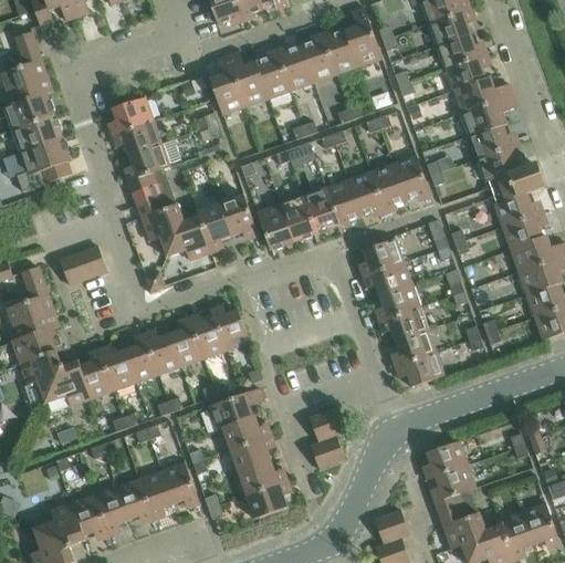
[(50,10),(45,0),(31,0),(40,25),(53,20),(50,10)]
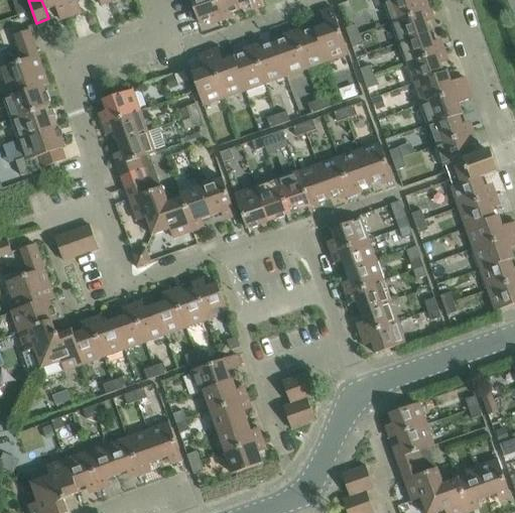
[(41,0),(45,9),(55,5),(60,18),(71,14),(65,0),(41,0)]
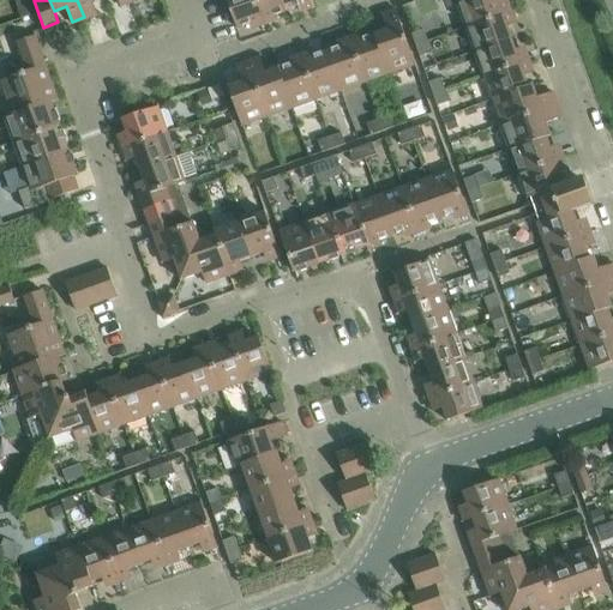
[(77,0),(84,17),(96,13),(92,0),(77,0)]
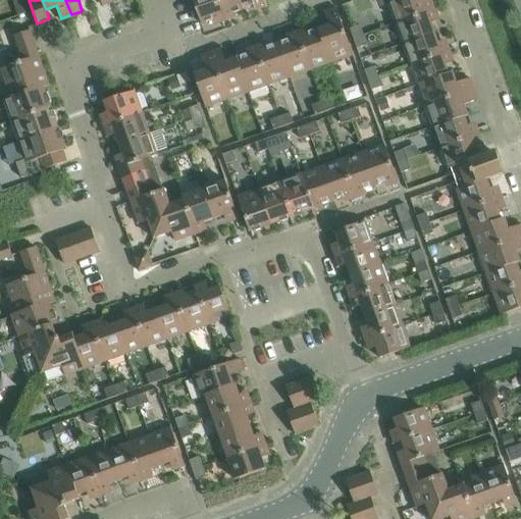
[(193,0),(201,22),(212,19),(213,23),(224,19),(217,0),(193,0)]
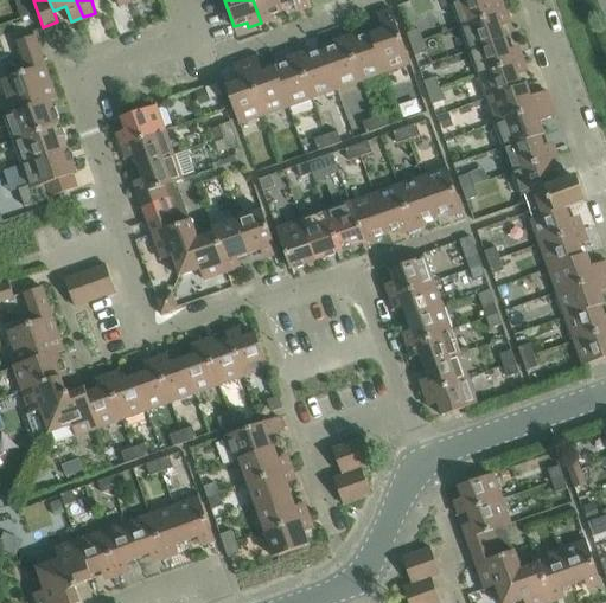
[(253,0),(261,23),(274,18),(272,13),(284,10),(280,0),(253,0)]
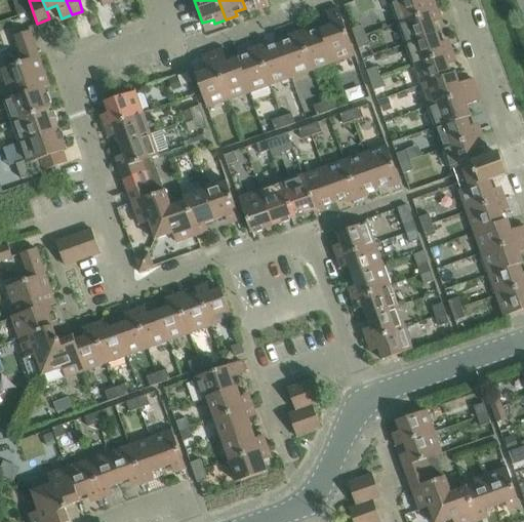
[(242,0),(245,8),(254,4),(256,9),(268,4),(266,0),(242,0)]
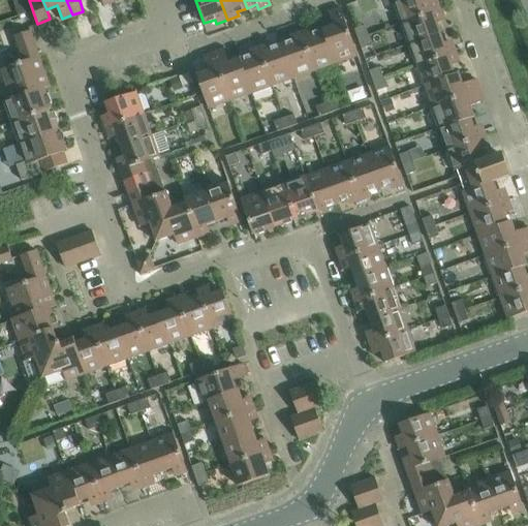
[(384,0),(385,4),(394,1),(401,22),(440,7),(437,0),(384,0)]
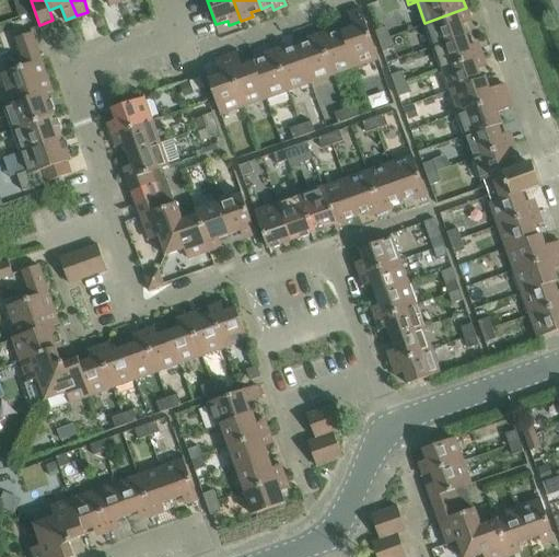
[(352,25),(341,28),(354,66),(379,57),(360,6),(348,10),(352,25)]
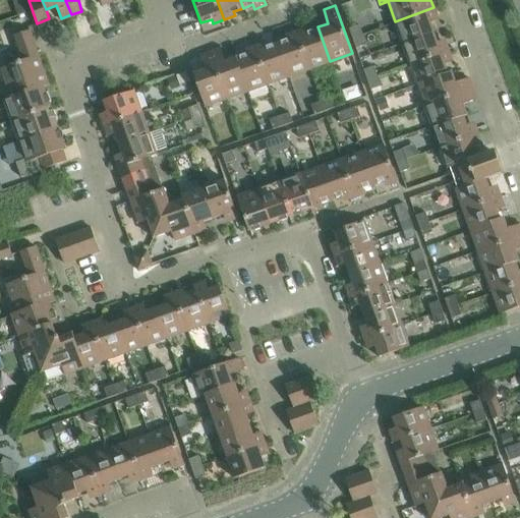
[(434,7),(395,21),(402,42),(434,32),(429,21),(438,18),(434,7)]
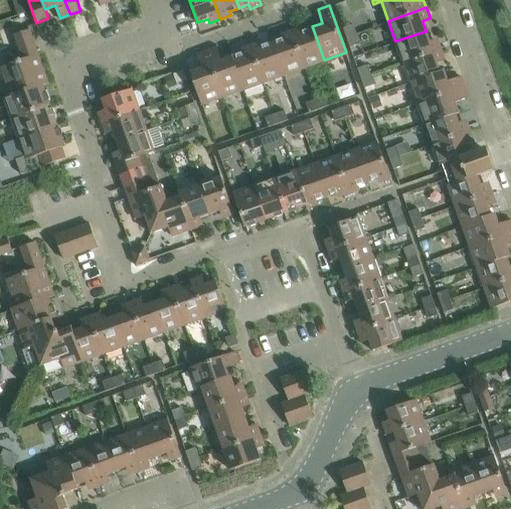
[(342,26),(346,36),(356,33),(352,23),(342,26)]
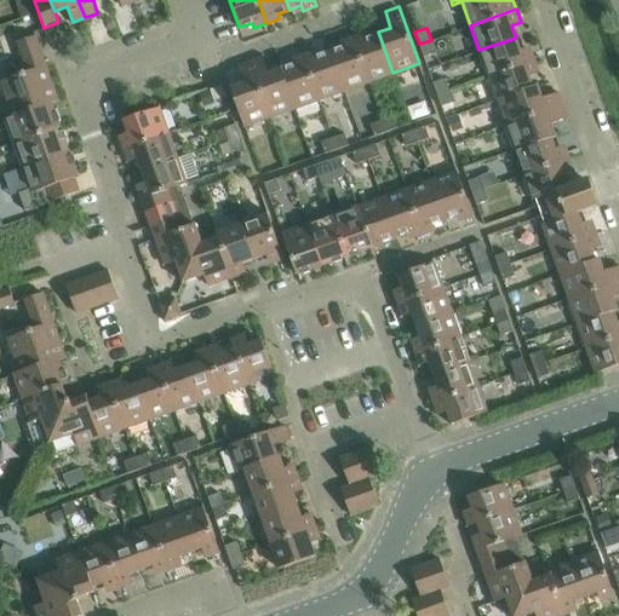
[(365,30),(357,33),(351,35),(368,81),(393,73),(378,32),(367,36),(365,30)]
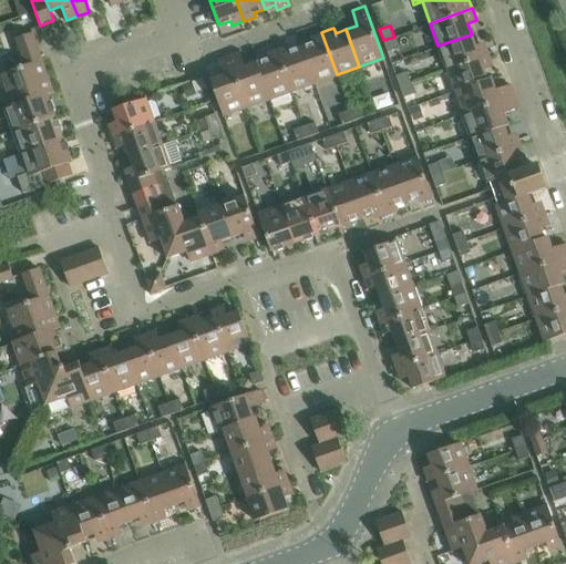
[(0,77),(10,103),(10,105),(47,92),(48,93),(53,91),(32,31),(14,38),(23,63),(16,67),(17,68),(0,73),(0,77)]
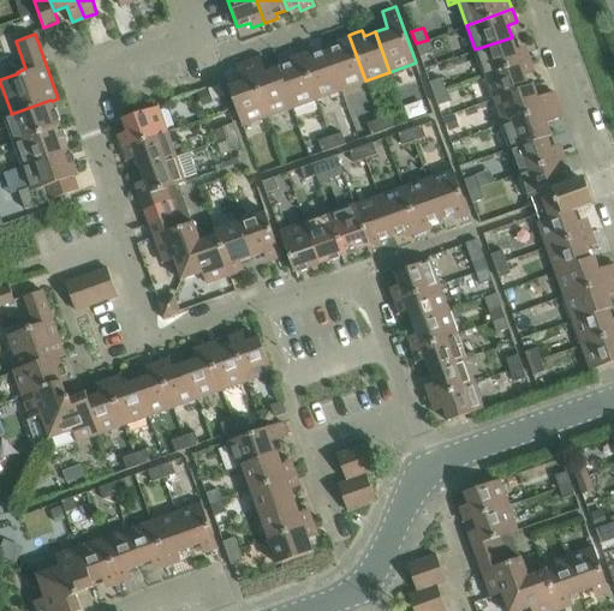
[(337,40),(338,45),(327,49),(341,89),(365,81),(349,35),(337,40)]
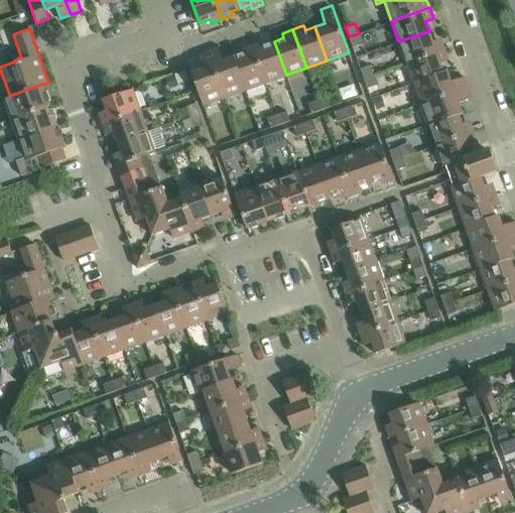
[(429,31),(398,41),(406,62),(444,48),(440,37),(432,40),(429,31)]
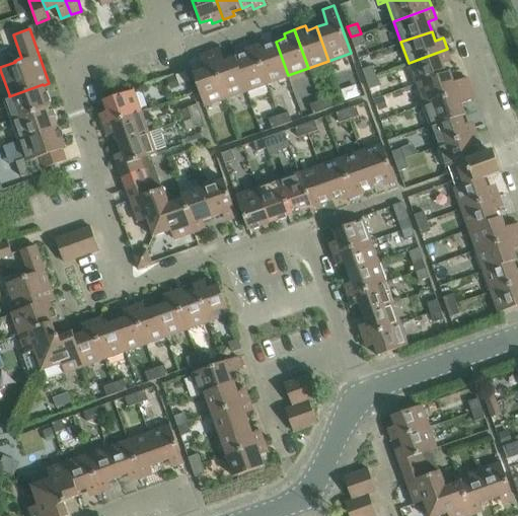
[(361,33),(351,37),(354,47),(364,43),(361,33)]
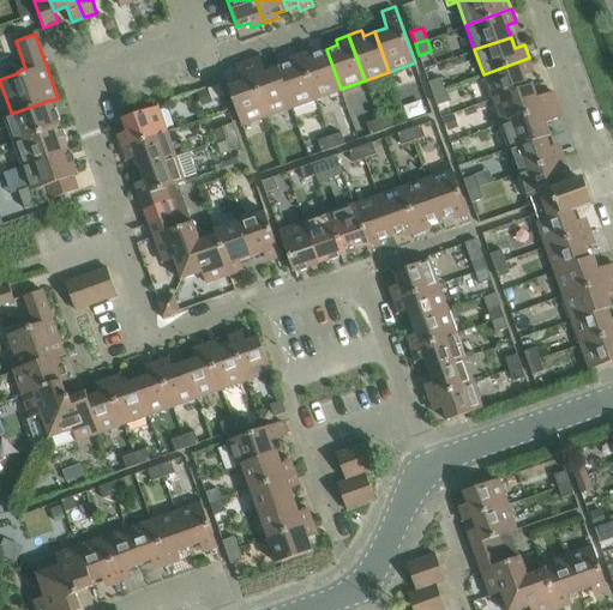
[(312,48),(305,50),(300,52),(316,98),(341,89),(326,49),(314,53),(312,48)]
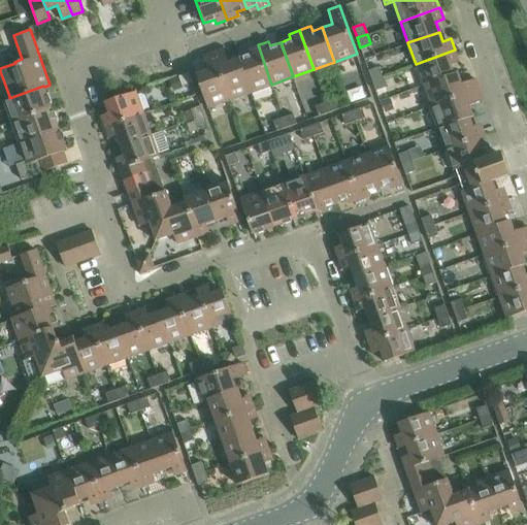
[(246,48),(249,54),(238,57),(251,92),(271,85),(258,44),(246,48)]
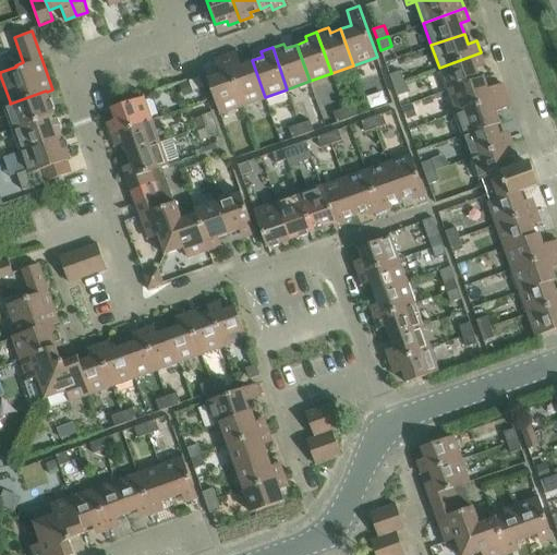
[(235,49),(225,53),(243,105),(265,97),(252,60),(241,64),(235,49)]
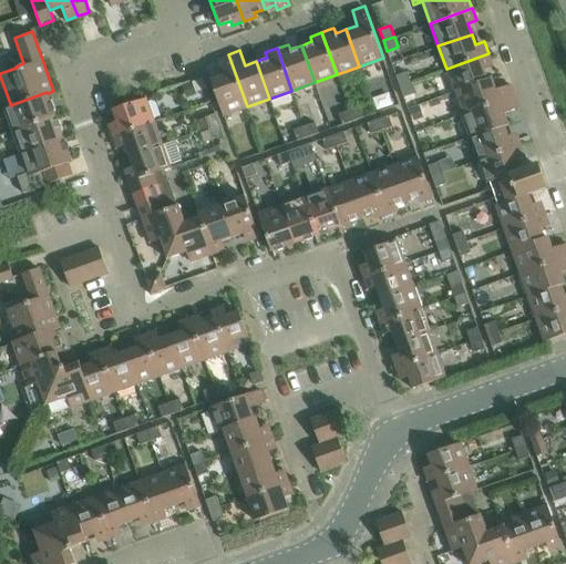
[(489,53),(446,69),(454,91),(487,79),(487,78),(484,69),(493,65),(489,53)]
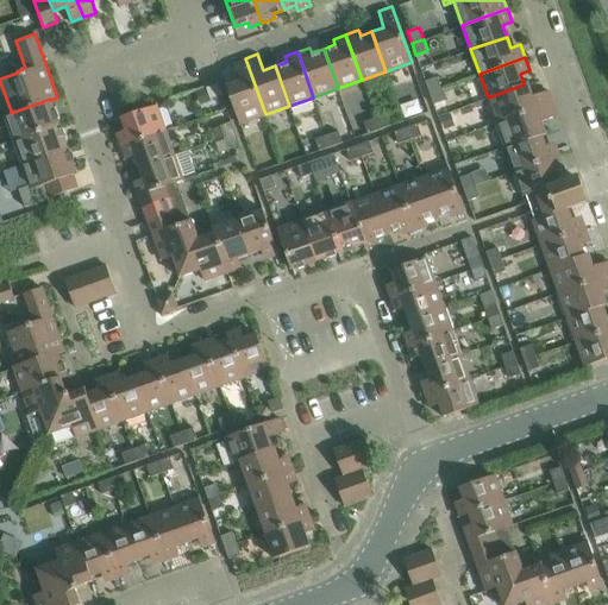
[(265,114),(245,58),(232,63),(238,79),(225,83),(239,124),(265,114)]
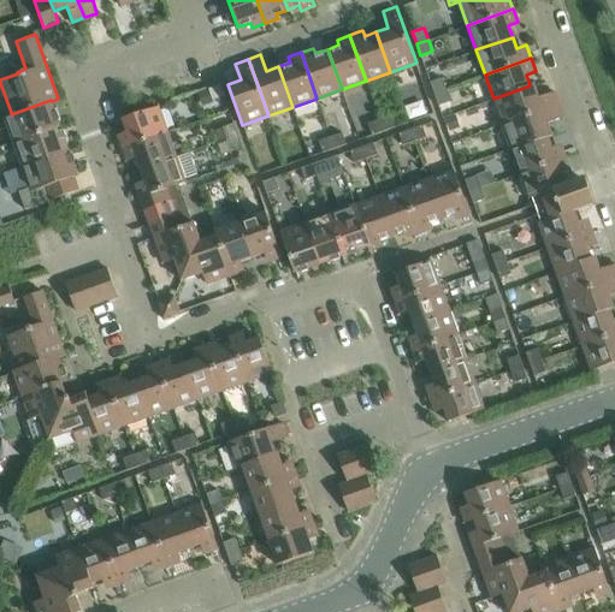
[(430,81),(433,93),(445,88),(442,77),(430,81)]
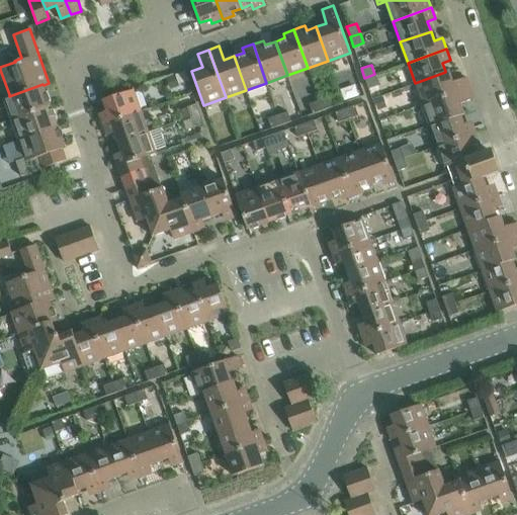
[(188,80),(185,70),(175,74),(178,84),(188,80)]
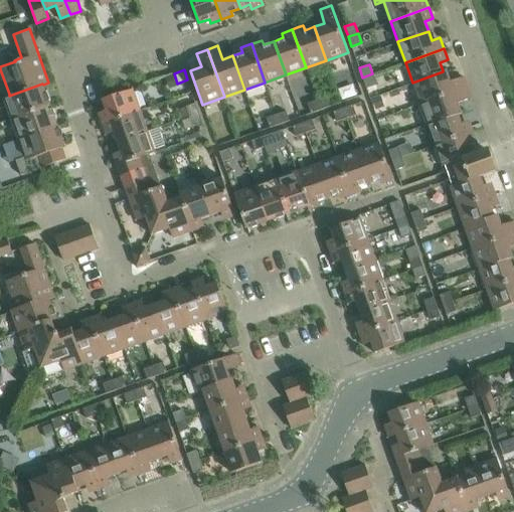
[(443,71),(412,82),(419,103),(467,87),(463,75),(450,80),(446,69),(443,70),(443,71)]
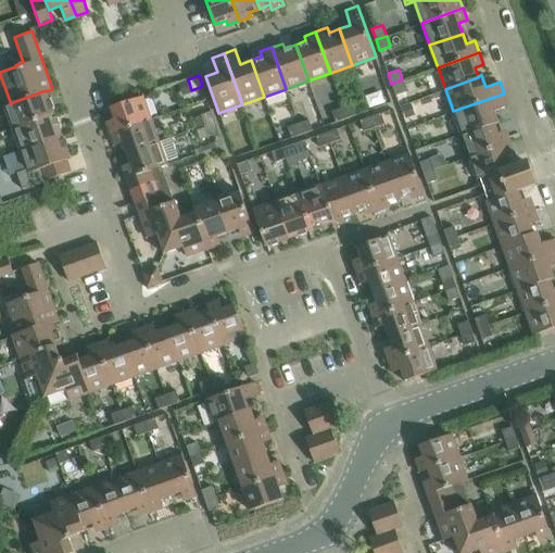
[(188,79),(179,83),(184,92),(191,90),(188,79)]
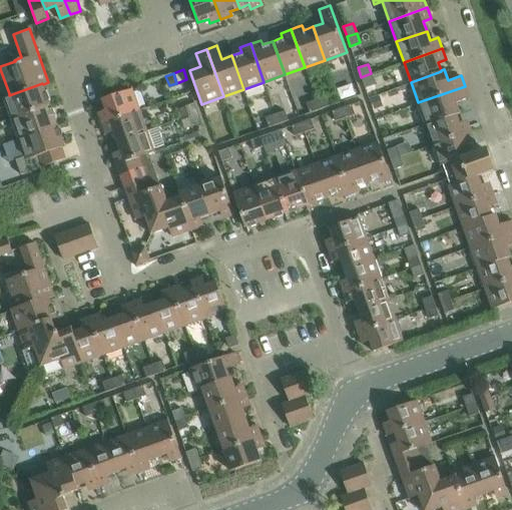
[(371,73),(361,77),(365,86),(375,83),(371,73)]
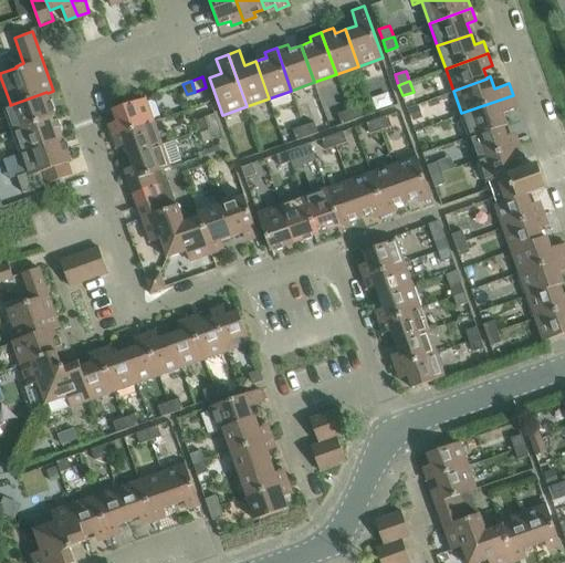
[(10,105),(10,103),(4,105),(12,129),(54,114),(53,110),(55,110),(53,102),(51,103),(48,93),(46,92),(10,105)]
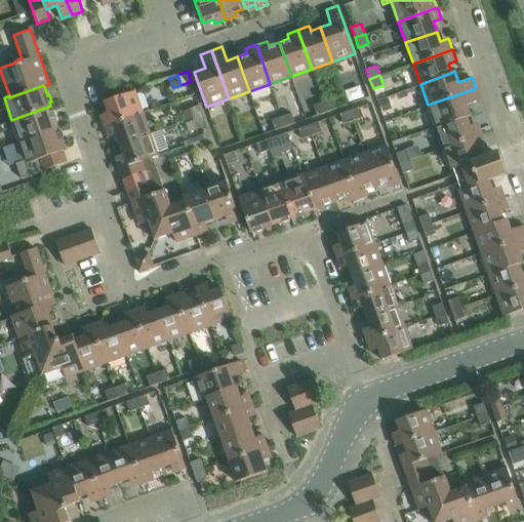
[(476,88),(428,105),(435,126),(467,115),(467,116),(470,115),(467,104),(480,98),(476,88)]
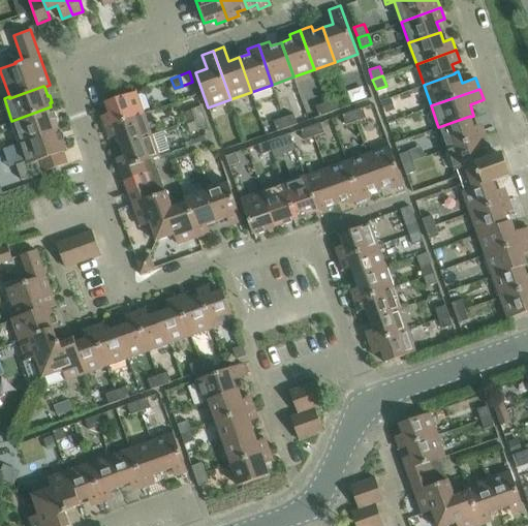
[(109,113),(100,116),(104,126),(144,113),(136,90),(104,101),(109,113)]
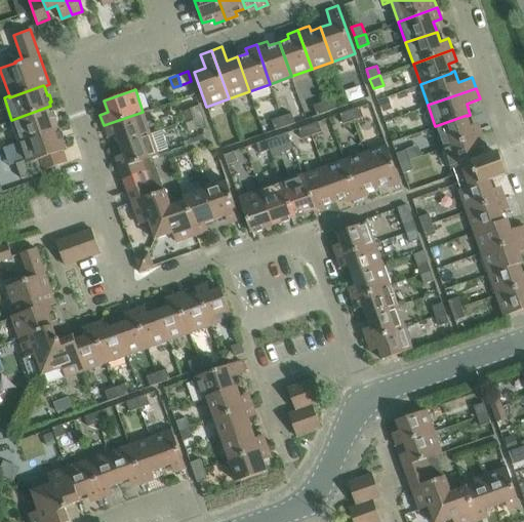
[(333,97),(323,101),(326,111),(336,108),(333,97)]
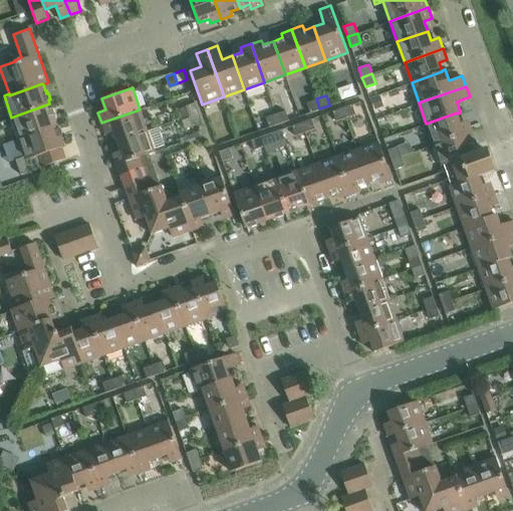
[(378,96),(369,99),(373,110),(381,107),(378,96)]
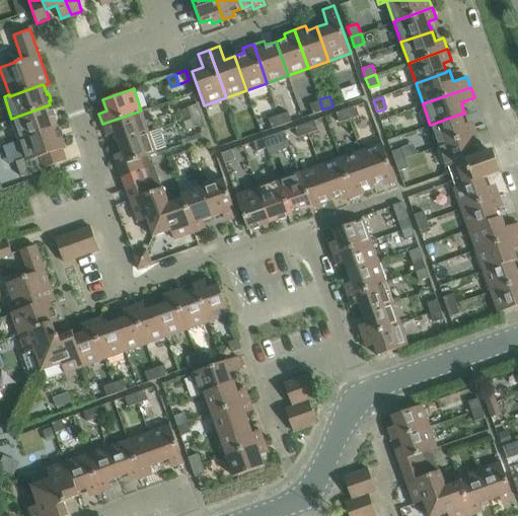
[(322,109),(319,99),(309,103),(313,113),(322,109)]
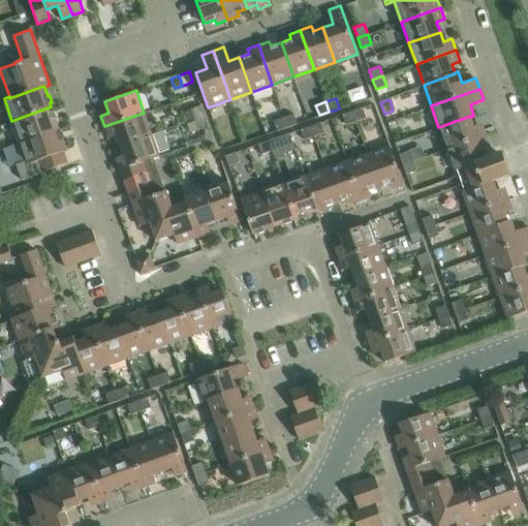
[(190,109),(194,118),(205,115),(200,104),(190,109)]
